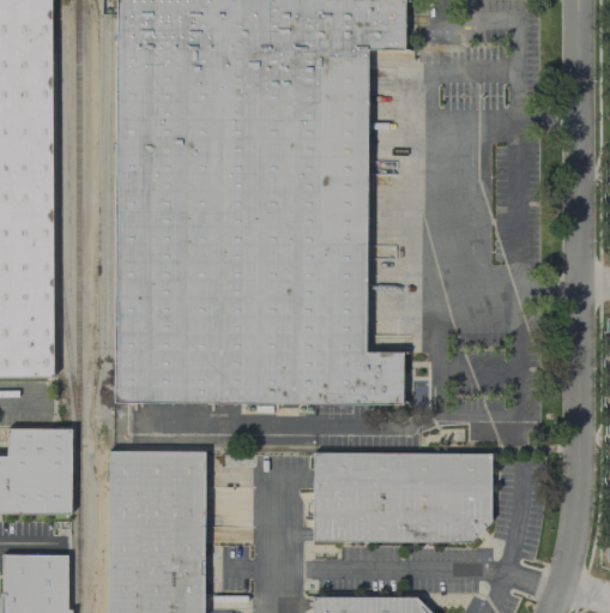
[(0,0),(0,378),(54,378),(54,0),(0,0)]
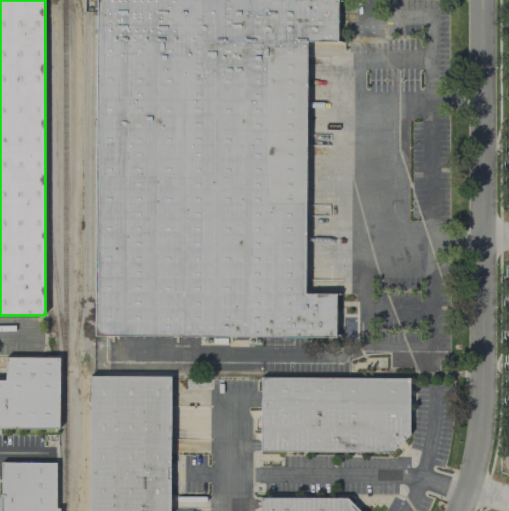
[(338,0),(338,40),(308,40),(306,292),(335,293),(334,335),(96,334),(98,0),(338,0)]
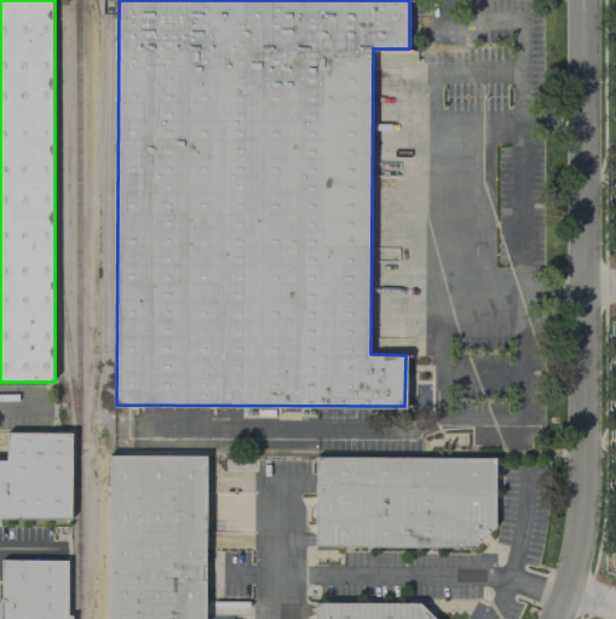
[(196,436),(167,435),(167,452),(196,453),(196,436)]
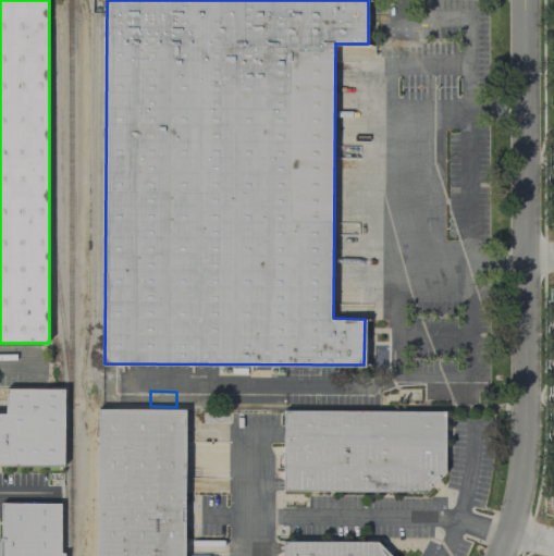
[(0,421),(0,472),(68,472),(68,397),(10,397),(10,421),(0,421)]
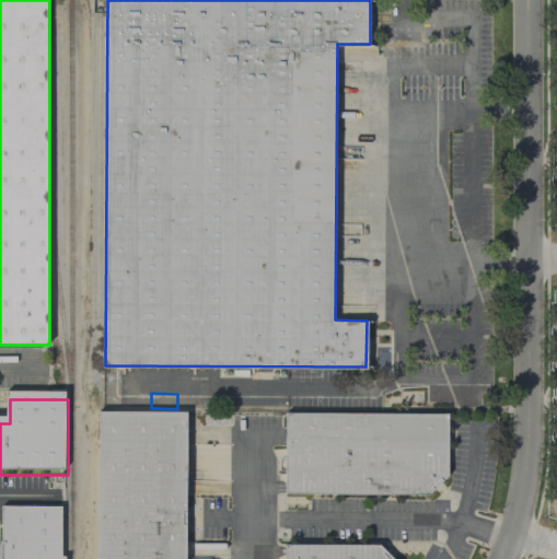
[(104,558),(104,411),(190,411),(189,558),(104,558)]
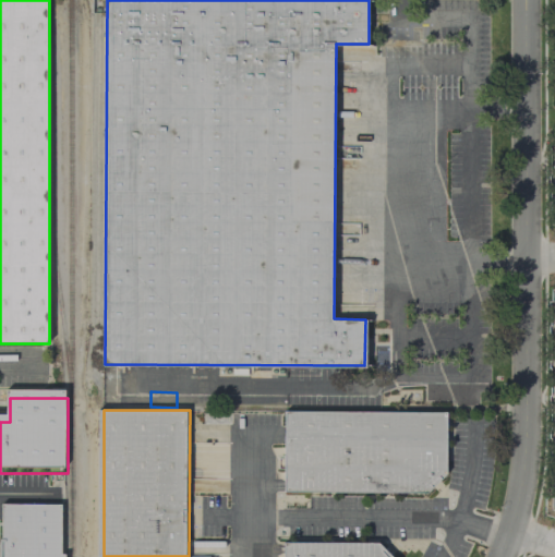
[(290,412),(289,489),(432,492),(449,474),(450,413),(290,412)]
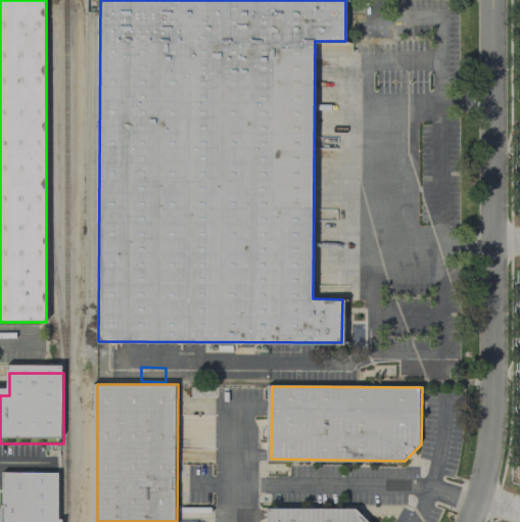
[(6,479),(5,521),(61,521),(62,480),(6,479)]
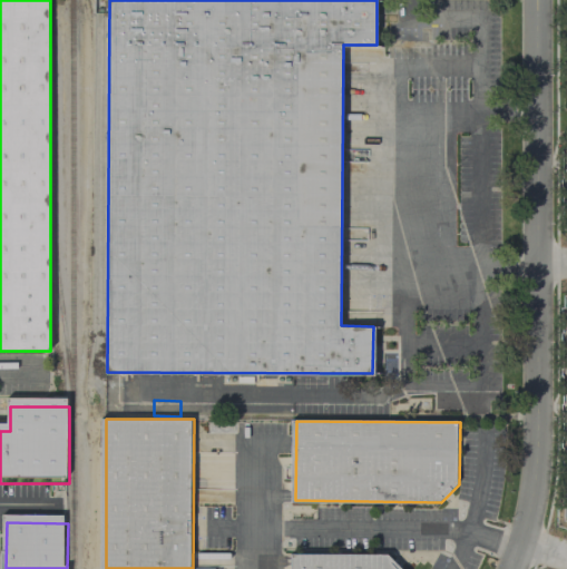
[(295,555),(294,568),(403,568),(391,555),(295,555)]
